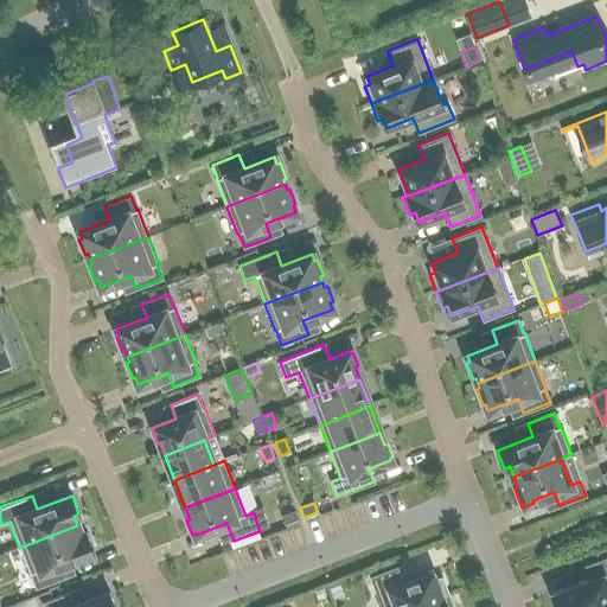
[(294,510),(281,516),(285,524),(298,519),(294,510)]
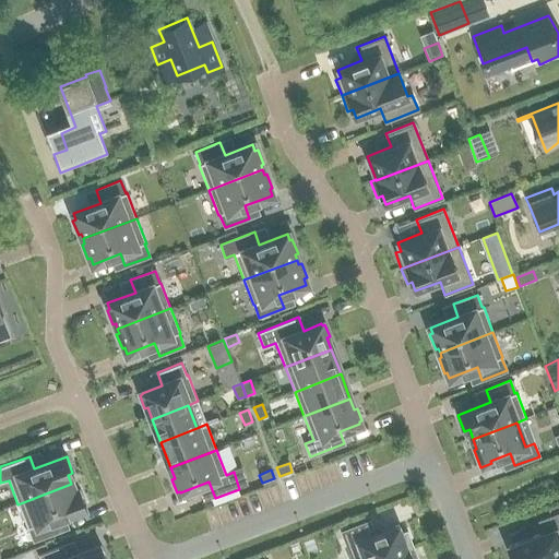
[(18,504),(27,530),(28,528),(34,542),(58,532),(54,520),(85,507),(80,490),(74,492),(71,484),(18,504)]
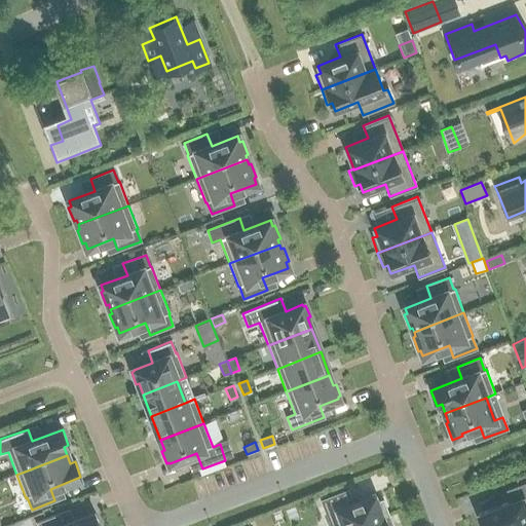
[(518,525),(525,523),(525,483),(506,491),(512,502),(479,515),(482,525),(518,525)]
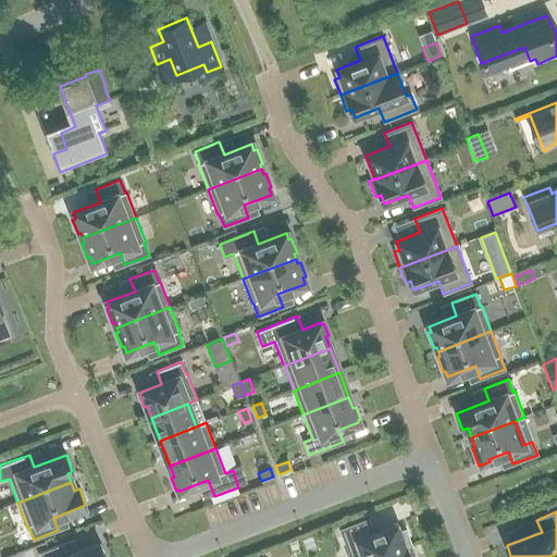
[(341,530),(350,556),(379,556),(406,546),(397,523),(382,529),(373,532),(368,519),(341,530)]
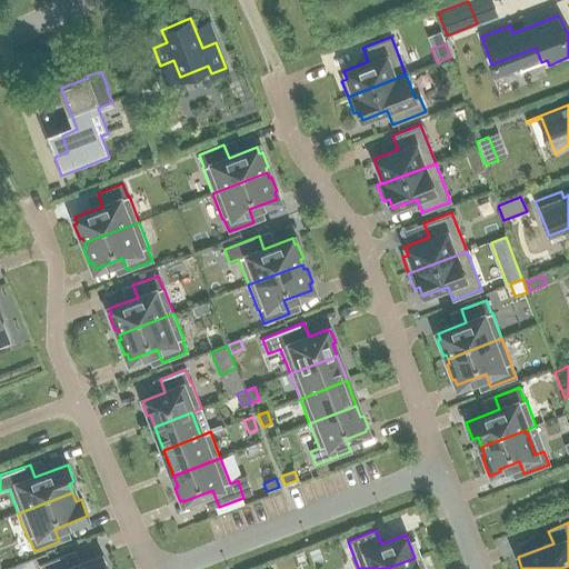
[(107,568),(102,556),(69,568),(65,556),(39,565),(40,568),(107,568)]
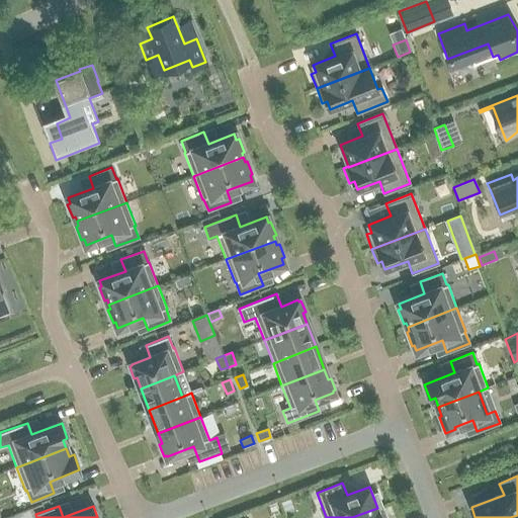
[(352,517),(385,517),(382,507),(377,508),(352,517)]
